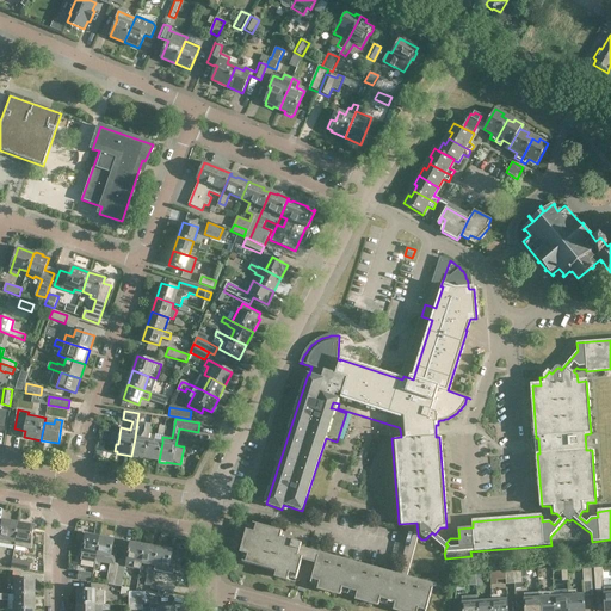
[(143,434),(141,439),(135,438),(131,456),(144,458),(148,440),(152,424),(146,423),(143,434)]
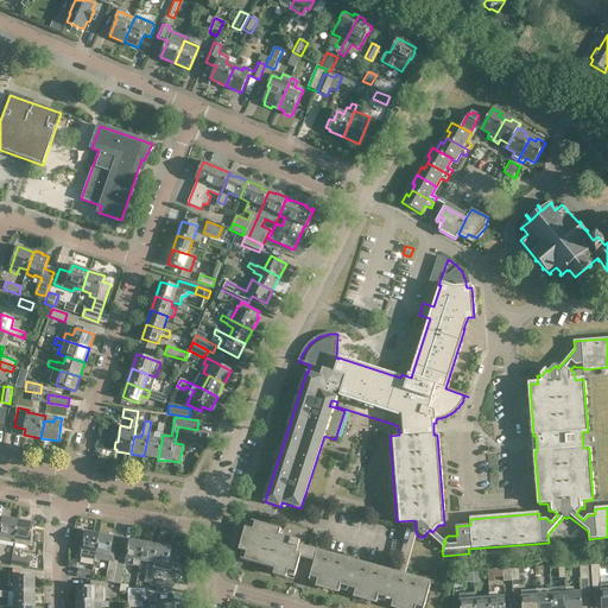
[(158,423),(156,439),(147,438),(144,456),(158,458),(162,441),(162,435),(164,424),(158,423)]
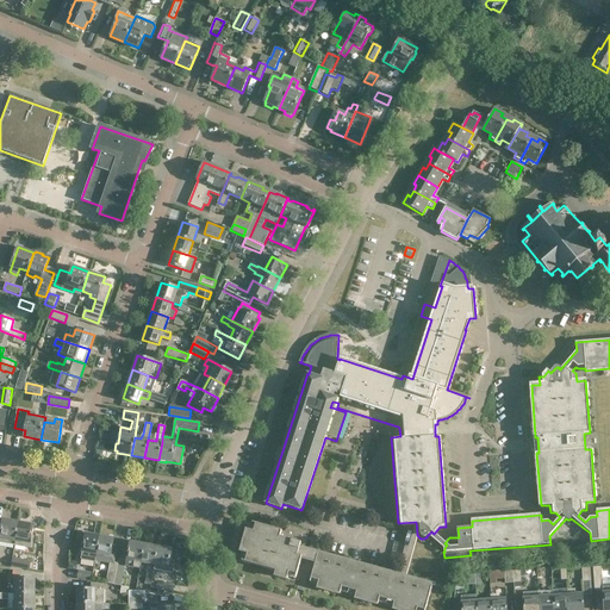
[(0,542),(14,546),(16,541),(18,522),(4,520),(0,537),(0,542)]
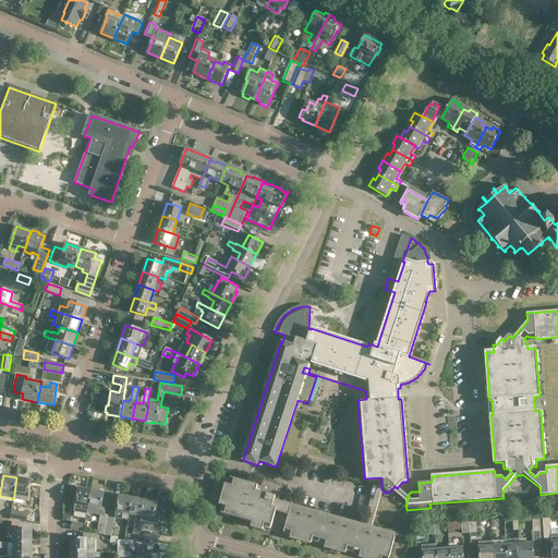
[(14,495),(13,499),(28,501),(31,490),(29,490),(31,481),(16,477),(14,495)]
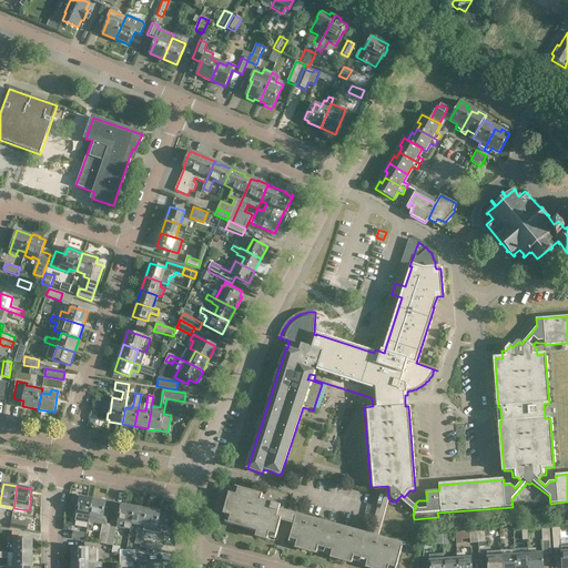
[(270,533),(276,535),(281,519),(294,523),(290,538),(296,540),(295,547),(302,549),(303,547),(308,549),(310,551),(316,553),(318,546),(325,548),(332,550),(331,557),(337,559),(338,557),(344,559),(345,560),(352,563),(354,556),(361,558),(367,560),(365,567),(371,567),(373,567),(374,567),(377,567),(387,567),(388,566),(396,567),(402,547),(395,545),(396,540),(283,509),(287,494),(267,488),(265,495),(239,488),(236,495),(231,493),(229,500),(230,501),(229,505),(229,507),(226,508),(224,515),(231,517),(229,524),(256,531),(255,536),(267,539),(270,533)]
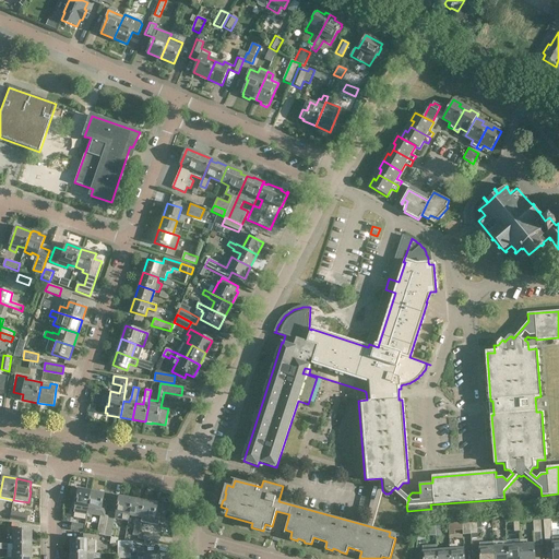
[(75,506),(74,512),(87,514),(87,513),(88,508),(92,491),(79,489),(75,506)]
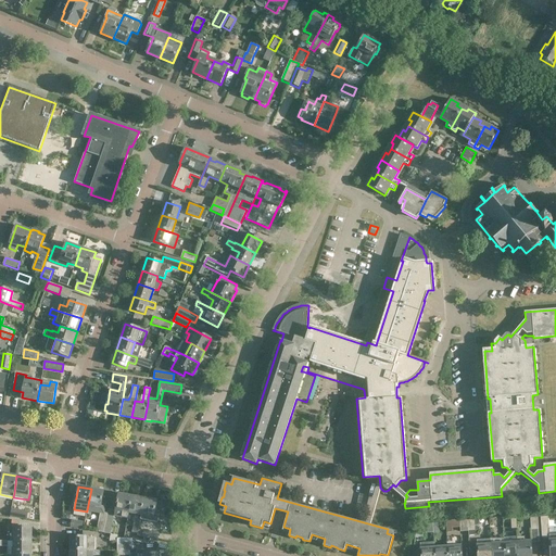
[(88,505),(87,510),(100,513),(100,512),(104,512),(106,502),(102,501),(103,491),(91,489),(88,505)]
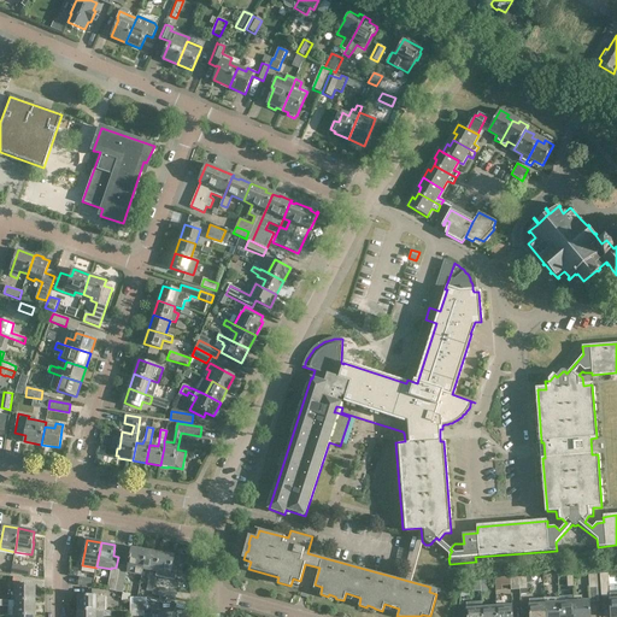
[(142,575),(142,569),(146,551),(131,548),(129,565),(121,564),(119,569),(116,591),(124,593),(128,573),(142,575)]
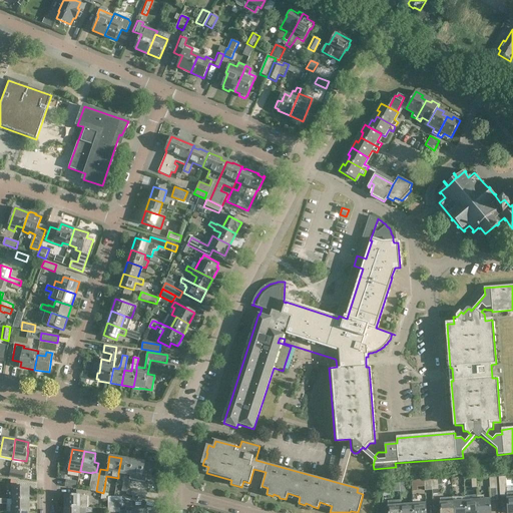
[(127,492),(128,488),(129,479),(133,460),(121,458),(118,473),(125,474),(122,491),(127,492)]
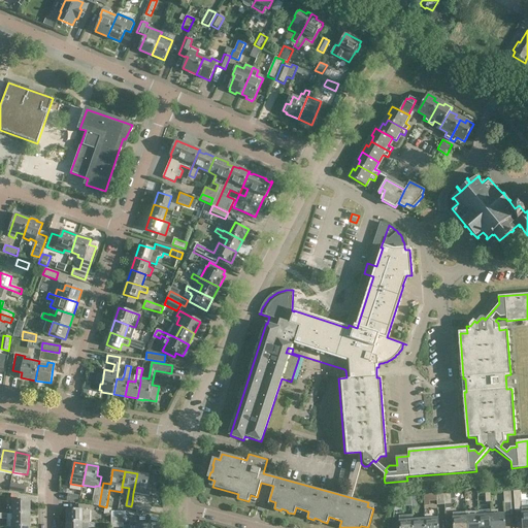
[(147,485),(149,475),(137,473),(133,493),(150,496),(152,486),(147,485)]
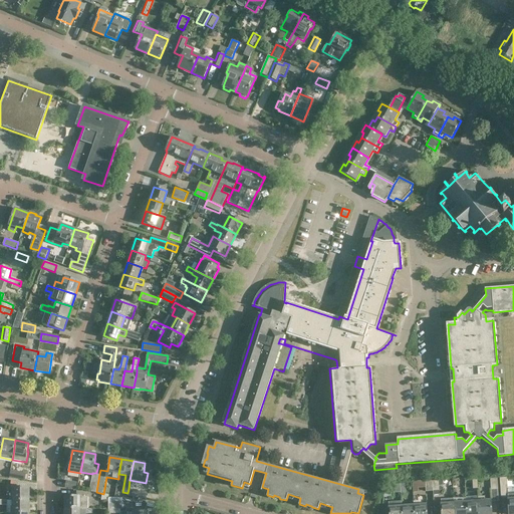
[(24,480),(26,473),(11,471),(10,478),(24,480)]
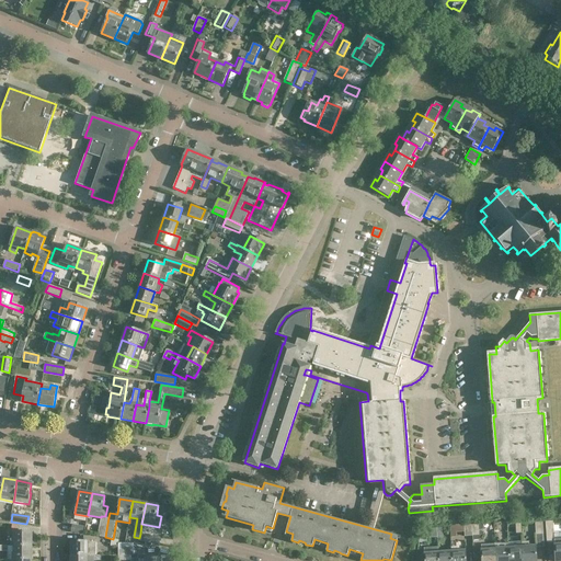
[(105,537),(109,517),(101,516),(98,536),(105,537)]
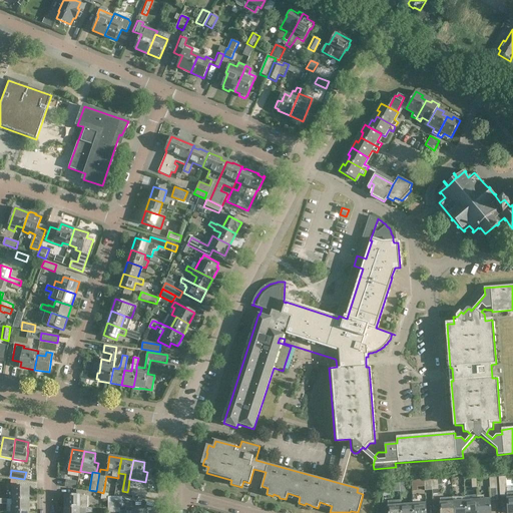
[(77,482),(66,480),(65,486),(75,488),(77,482)]
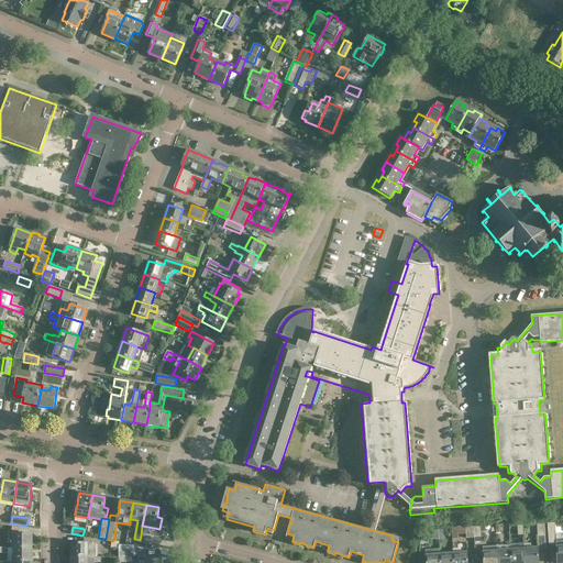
[(428,547),(430,533),(420,532),(419,545),(428,547)]
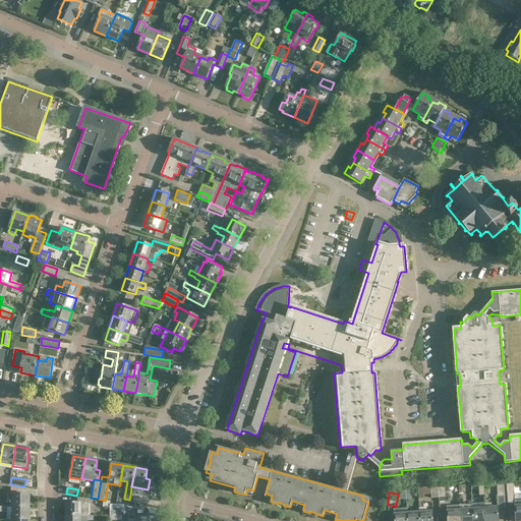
[(30,495),(13,495),(13,507),(30,507),(30,495)]
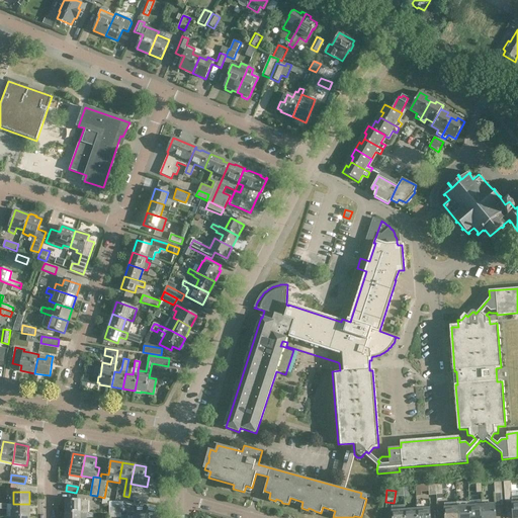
[(148,497),(134,494),(133,501),(147,503),(148,497)]
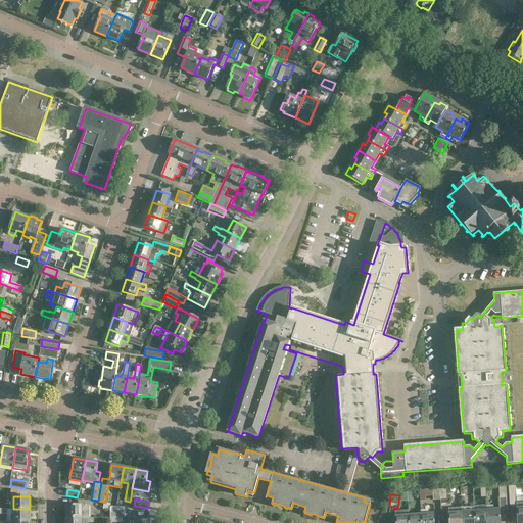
[(89,518),(90,506),(84,506),(84,501),(74,501),(74,505),(66,505),(66,518),(89,518)]
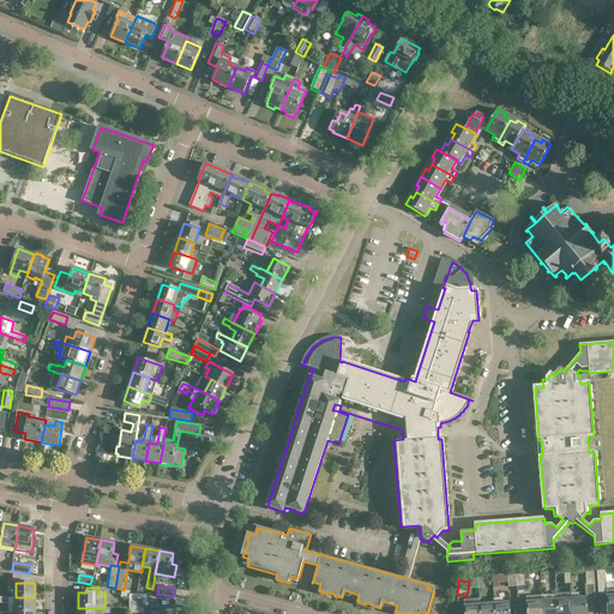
[(130,608),(146,608),(146,594),(130,594),(130,599),(130,608)]
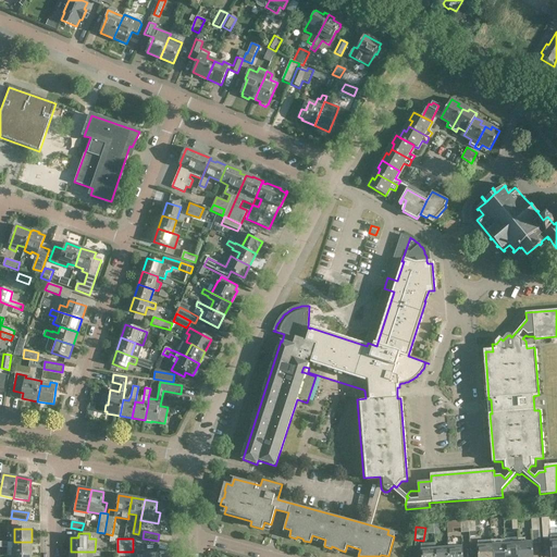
[(524,539),(518,539),(518,544),(519,556),(532,556),(532,543),(525,543),(524,539)]
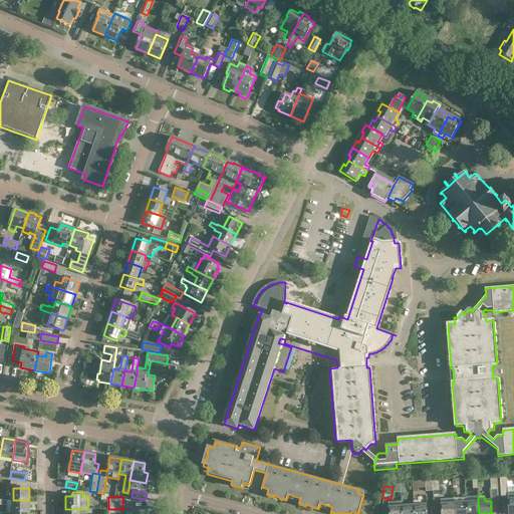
[(466,513),(466,502),(466,498),(453,499),(454,513),(466,513)]
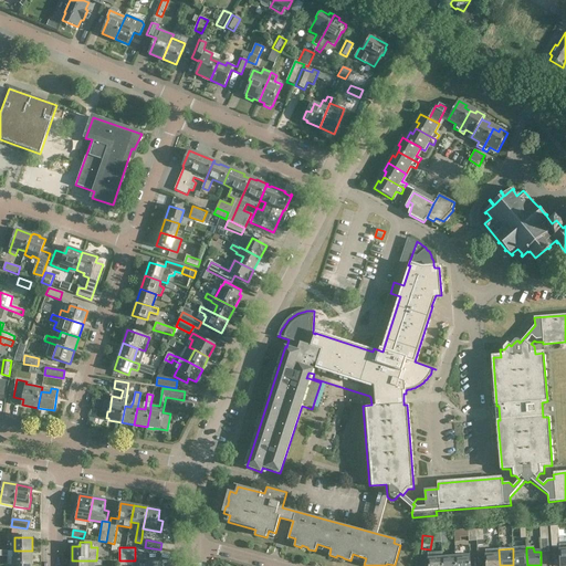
[(485,551),(485,555),(485,565),(500,565),(499,549),(485,551)]
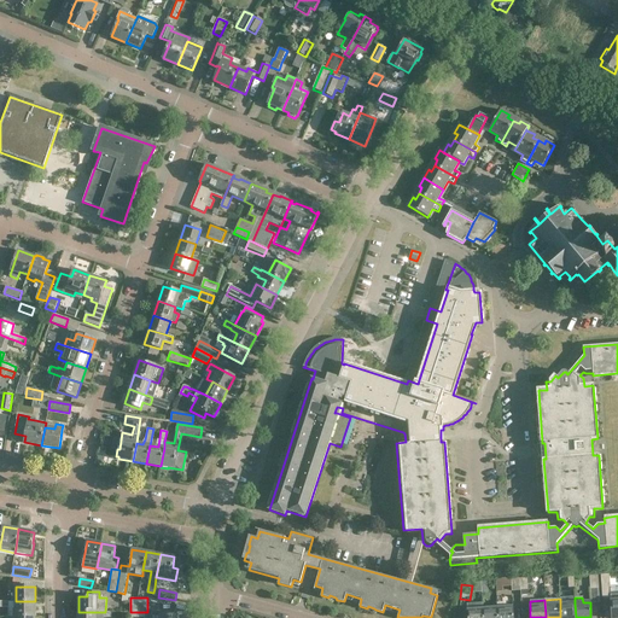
[(35,617),(35,601),(16,601),(16,617),(35,617)]
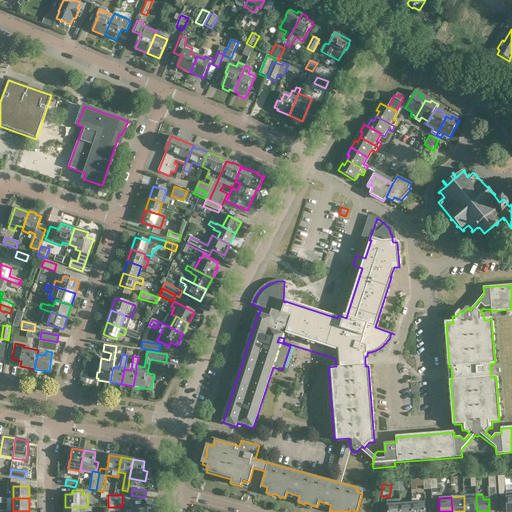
[(416,499),(412,499),(412,504),(412,511),(425,511),(425,503),(417,504),(416,499)]
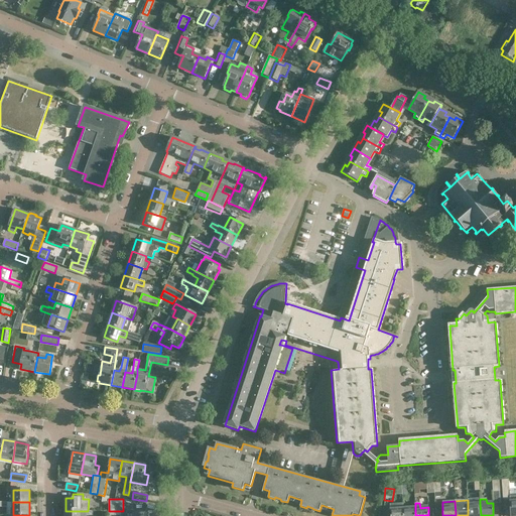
[(398,509),(390,509),(390,515),(403,515),(403,509),(402,504),(397,505),(398,509)]
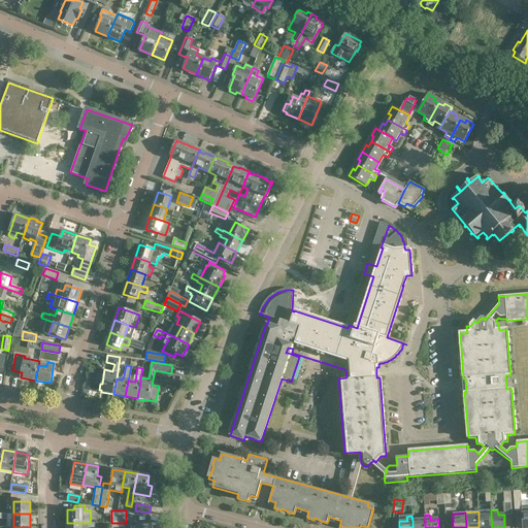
[(479,516),(479,527),(492,527),(491,516),(479,516)]
